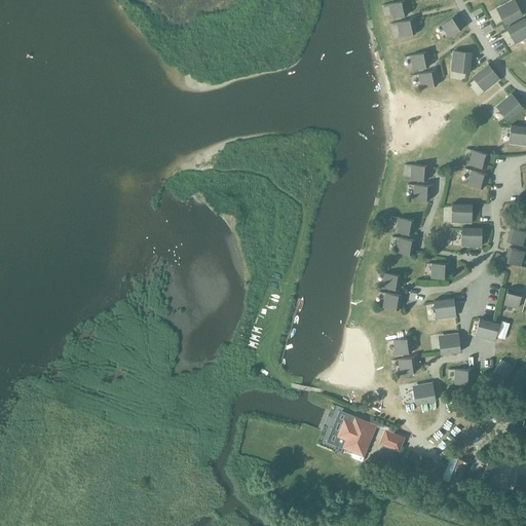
[(515,0),(513,0),(497,9),(505,25),(523,15),(515,0)]
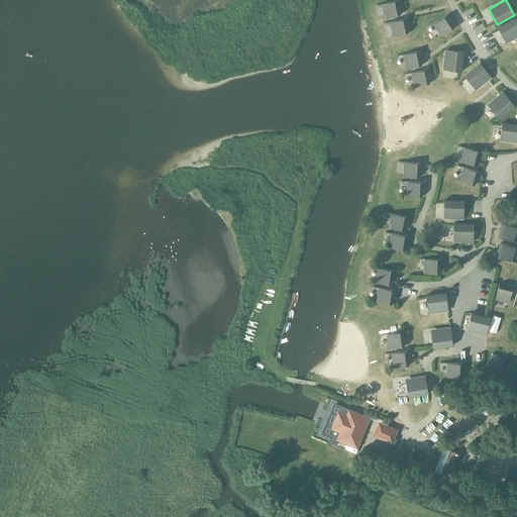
[(386,18),(401,15),(397,1),(383,4),(386,18)]
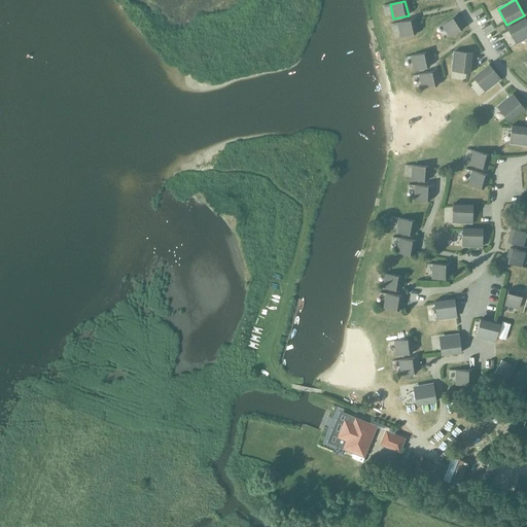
[(451,37),(463,28),(455,15),(443,25),(451,37)]
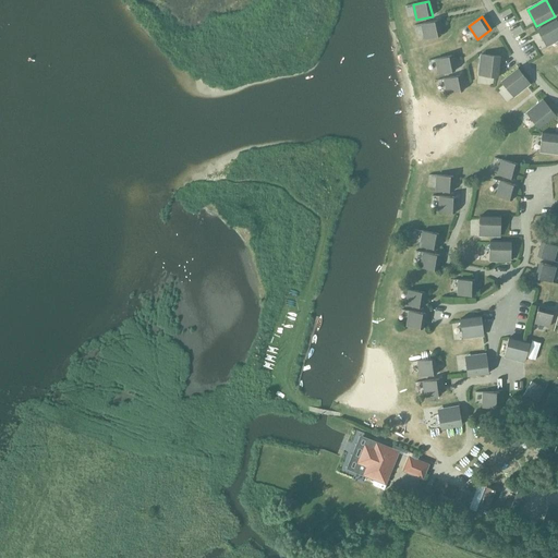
[(546,46),(557,39),(557,21),(557,19),(537,29),(546,46)]
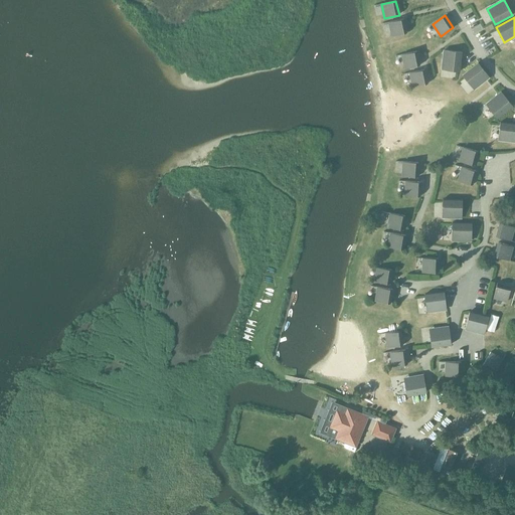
[(392,36),(407,32),(403,18),(389,22),(392,36)]
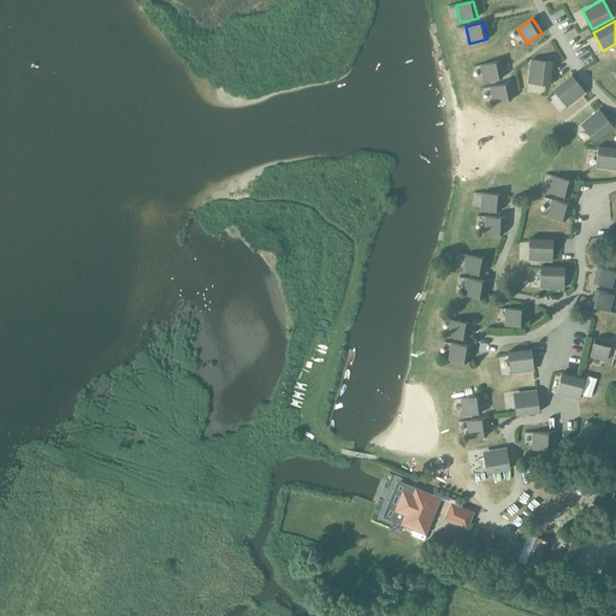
[(532,59),(532,60),(529,83),(550,86),(552,61),(532,59)]
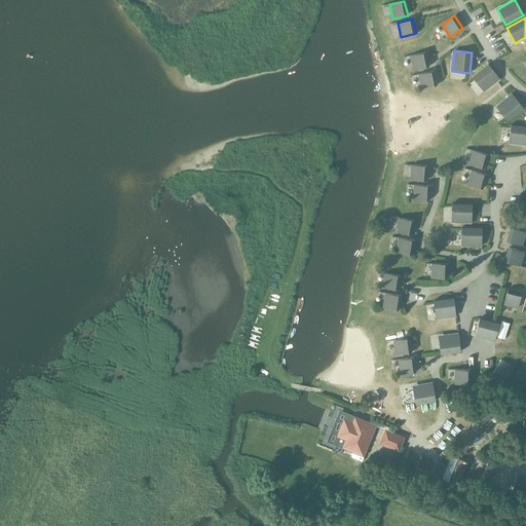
[(411,55),(414,70),(429,67),(426,52),(411,55)]
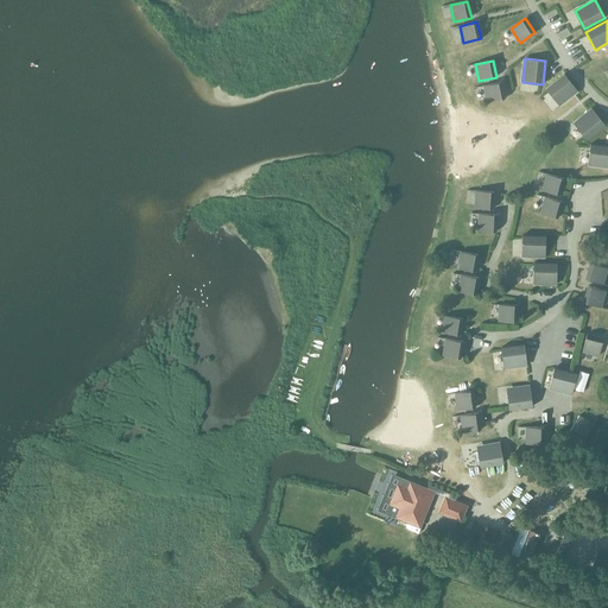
[(559,105),(577,90),(565,74),(546,89),(559,105)]
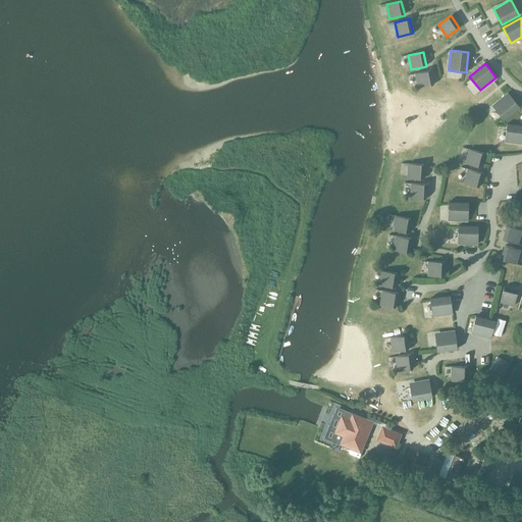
[(430,70),(416,73),(419,88),(433,85),(430,70)]
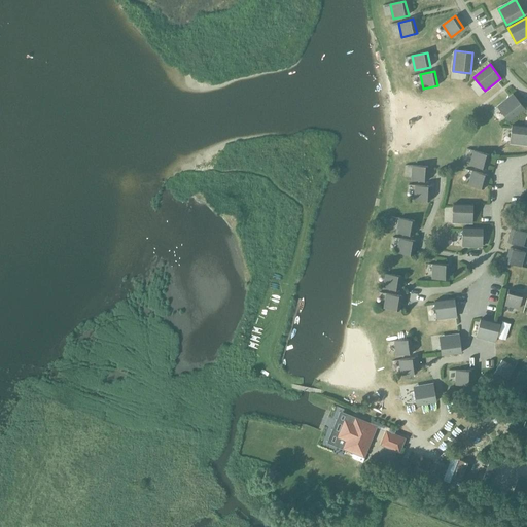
[(514,95),(513,95),(497,107),(508,121),(525,108),(514,95)]
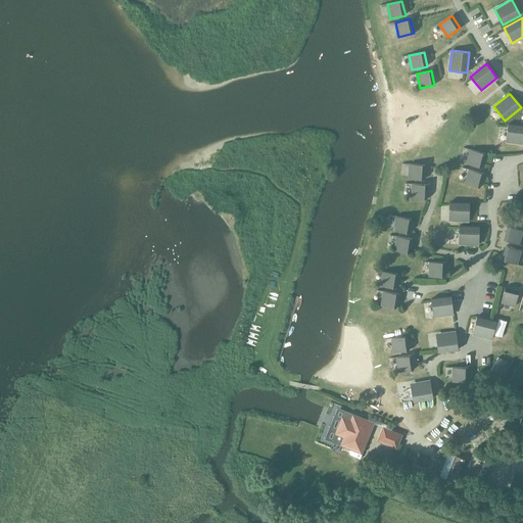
[(522,126),(508,124),(507,138),(506,142),(522,143),(522,126)]
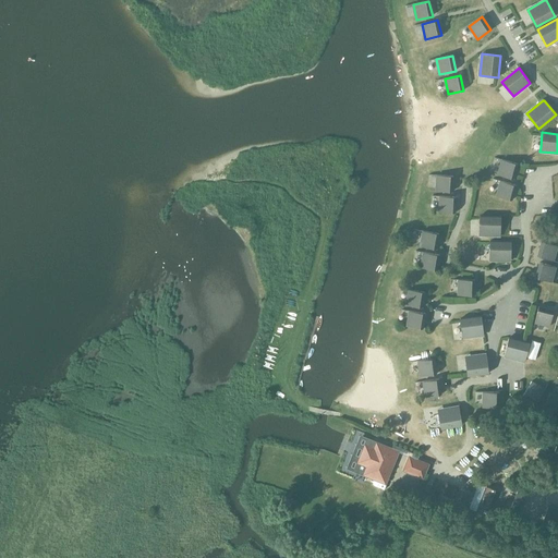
[(498,174),(513,179),(518,164),(502,159),(498,174)]
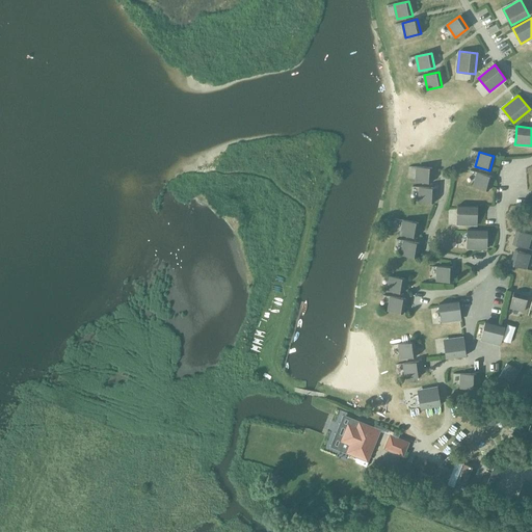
[(416,182),(431,183),(432,168),(417,167),(416,182)]
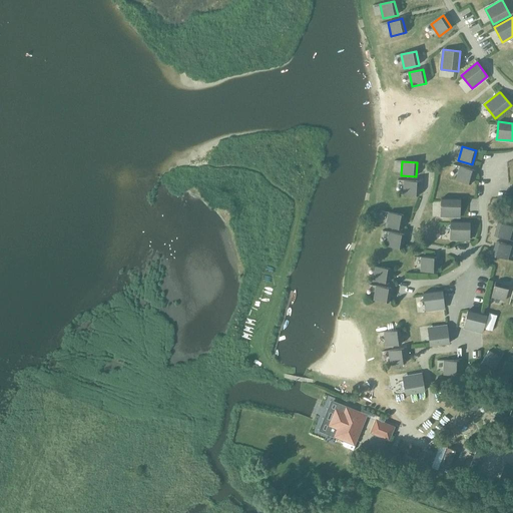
[(456,180),(471,184),(475,170),(460,166),(456,180)]
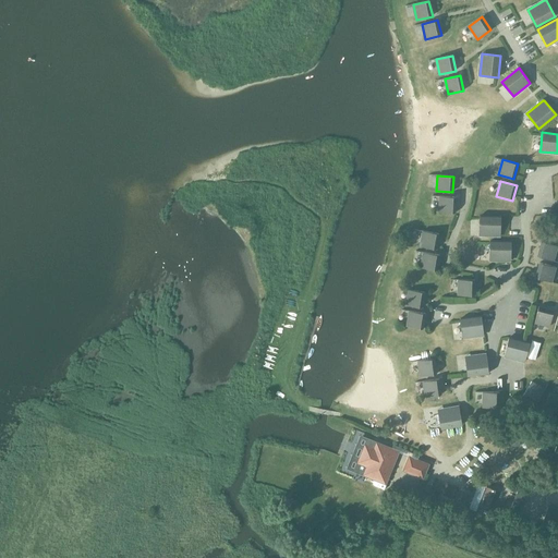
[(440,196),(439,211),(456,213),(457,197),(440,196)]
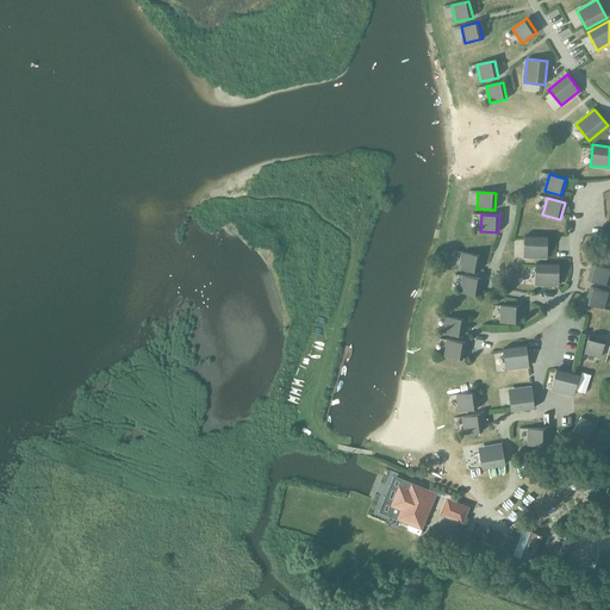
[(524,236),(524,253),(523,257),(547,257),(548,237),(524,236)]
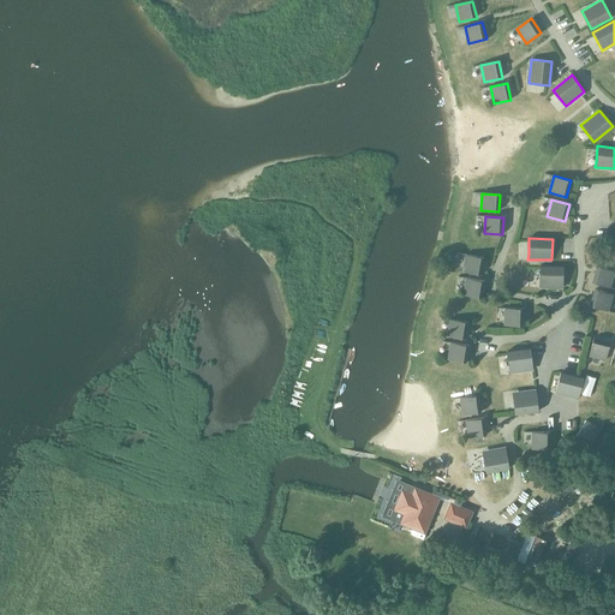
[(464,272),(482,274),(484,257),(466,255),(464,272)]
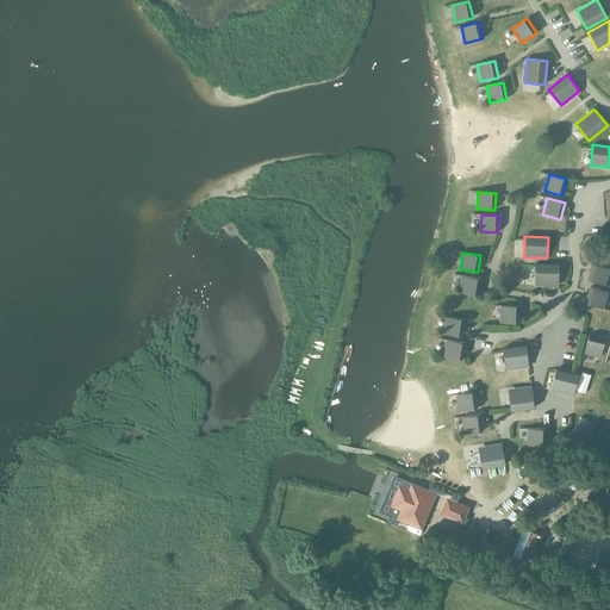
[(535,263),(535,280),(535,285),(559,285),(559,265),(535,263)]
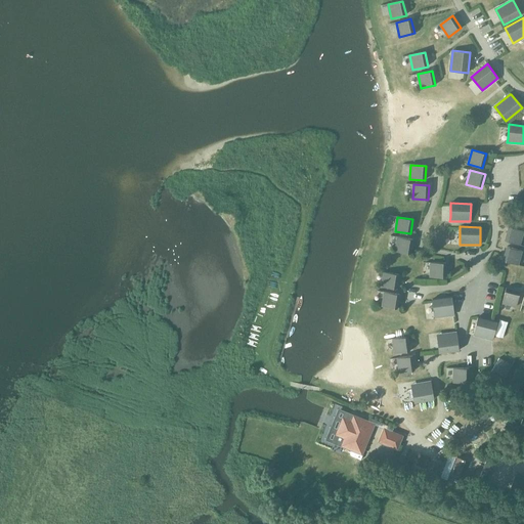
[(523,230),(509,226),(505,241),(520,245),(523,230)]
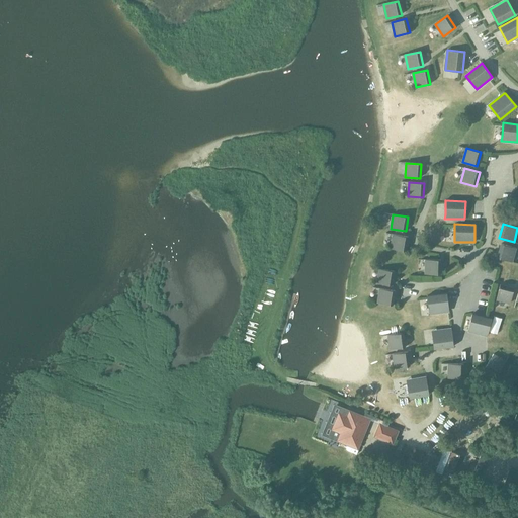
[(391,248),(406,251),(409,237),(394,234),(391,248)]
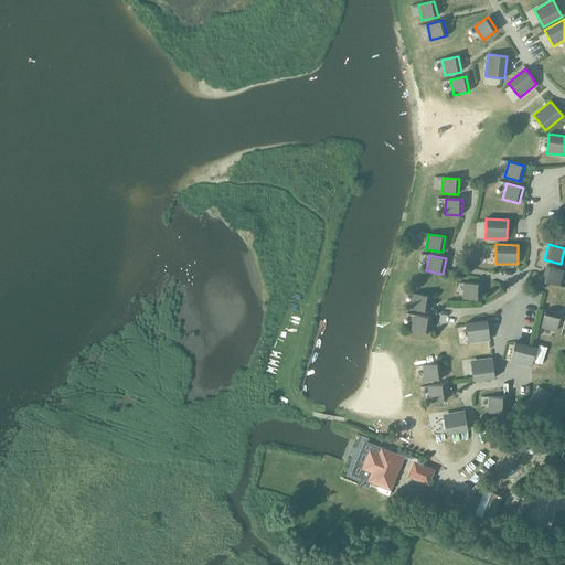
[(542,280),(558,286),(563,270),(547,266),(542,280)]
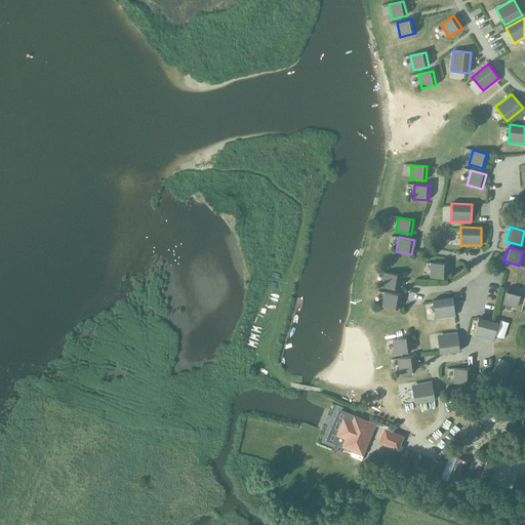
[(447,278),(447,264),(432,263),(431,278),(447,278)]
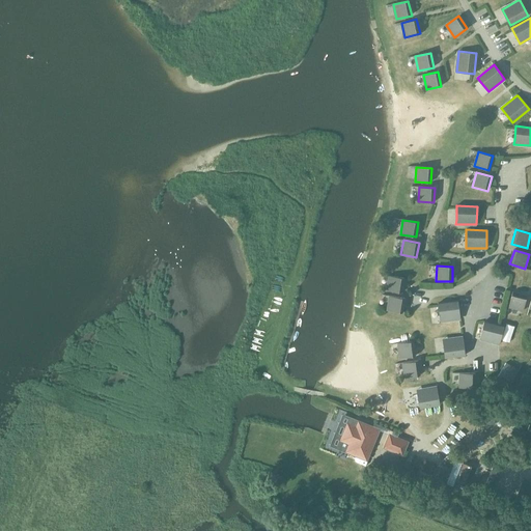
[(387,290),(401,292),(404,278),(389,275),(387,290)]
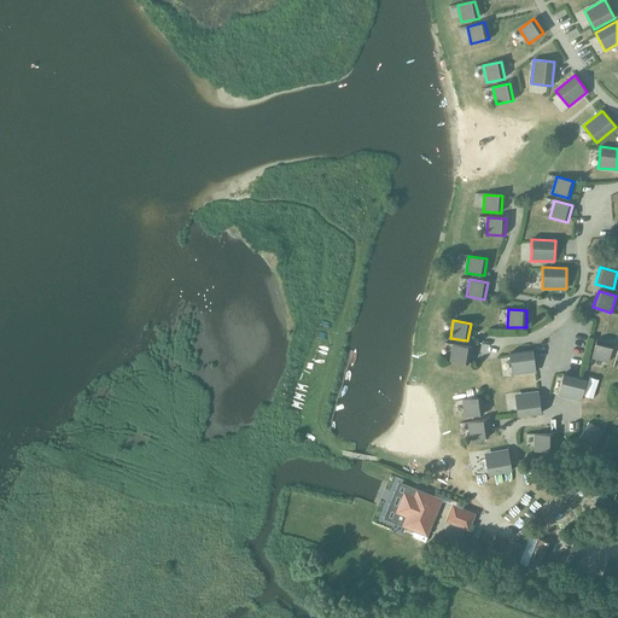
[(596,339),(593,357),(610,361),(613,344),(596,339)]
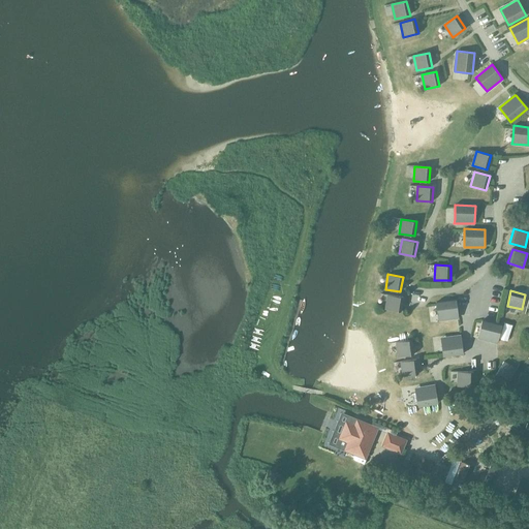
[(385,309),(401,312),(404,298),(389,294),(385,309)]
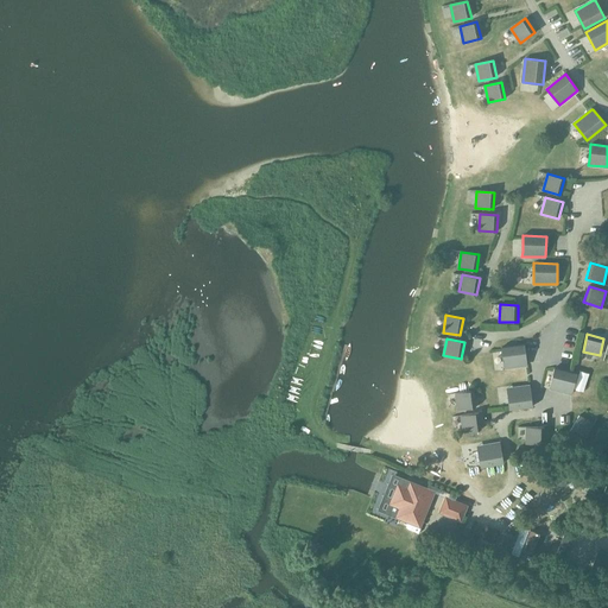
[(504,368),(526,365),(527,365),(525,344),(501,347),(504,368)]
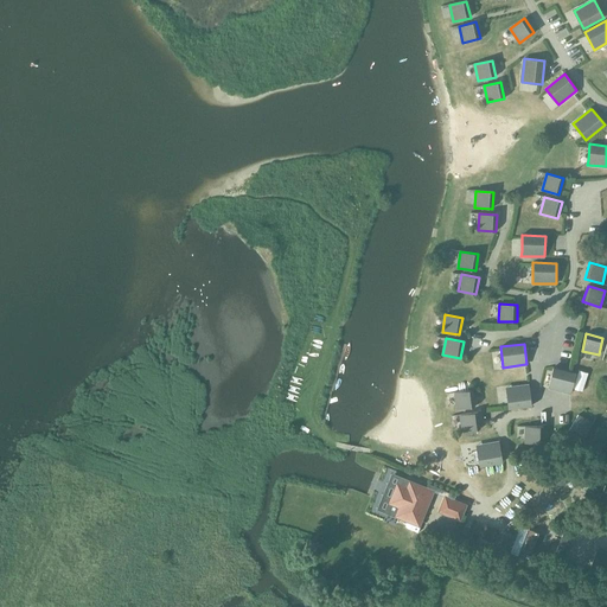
[(554,368),(549,383),(548,388),(572,393),(576,374),(554,368)]
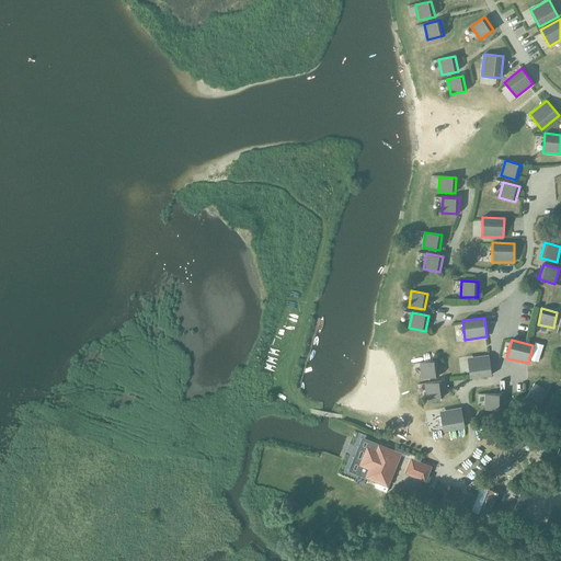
[(489,356),(468,358),(470,378),(492,375),(489,356)]
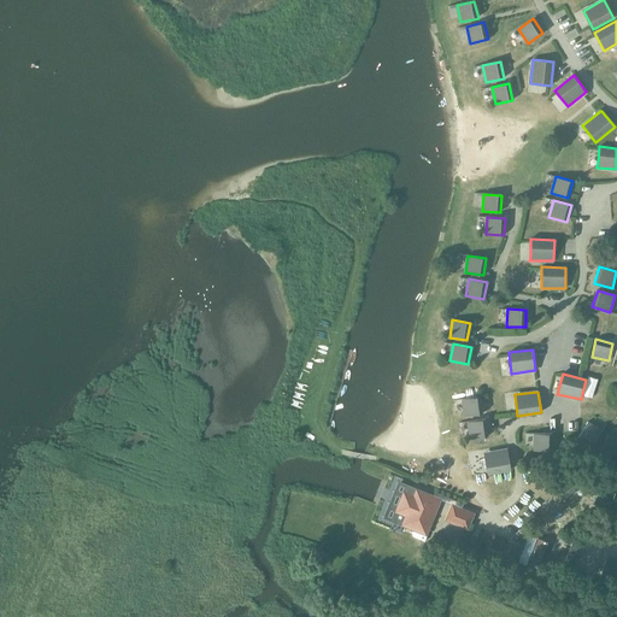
[(463,399),(465,416),(483,413),(481,397),(463,399)]
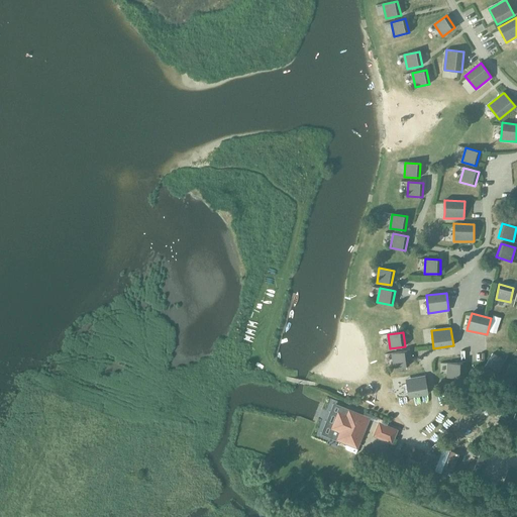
[(392,353),(394,368),(409,366),(407,350),(392,353)]
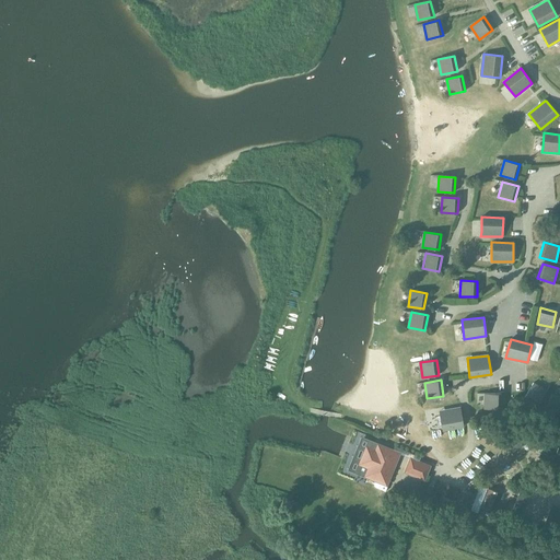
[(534,383),(525,397),(538,405),(547,391),(534,383)]
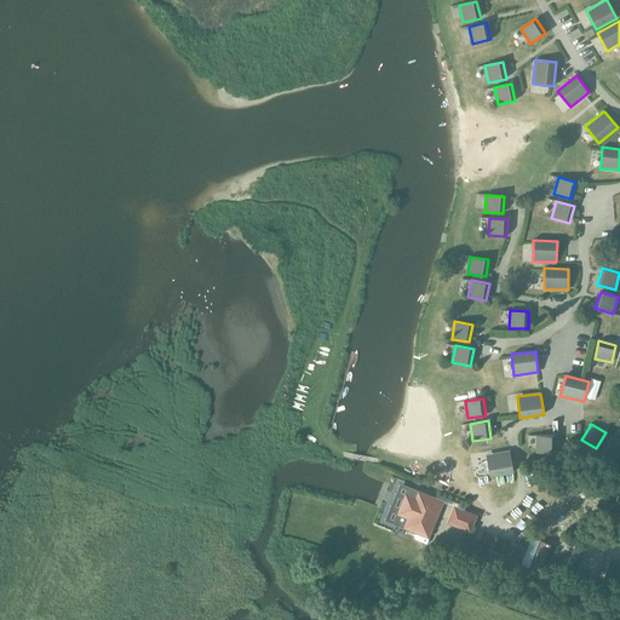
[(555,435),(537,435),(537,453),(555,453),(555,435)]
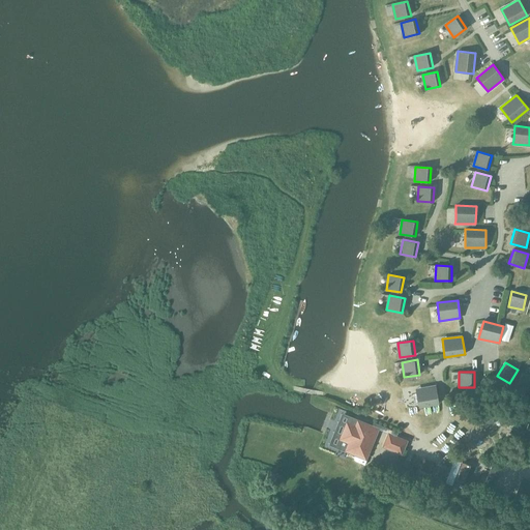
[(518,388),(529,391),(529,375),(522,373),(518,388)]
